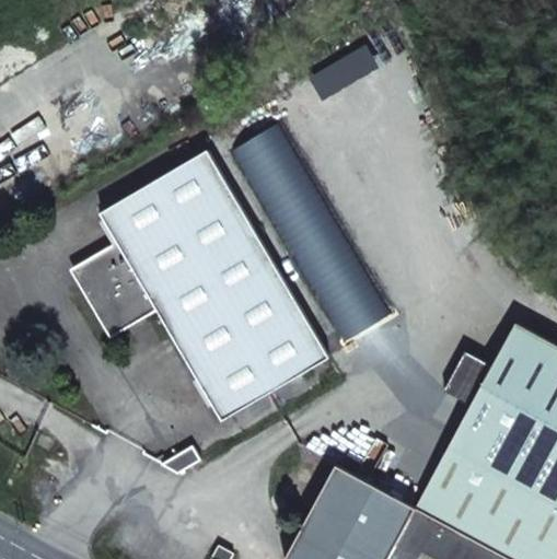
[(207,150),(100,212),(117,240),(97,252),(101,258),(89,265),(86,261),(73,269),(78,278),(74,279),(84,295),(85,289),(111,328),(153,303),(220,418),(327,356),(207,150)]
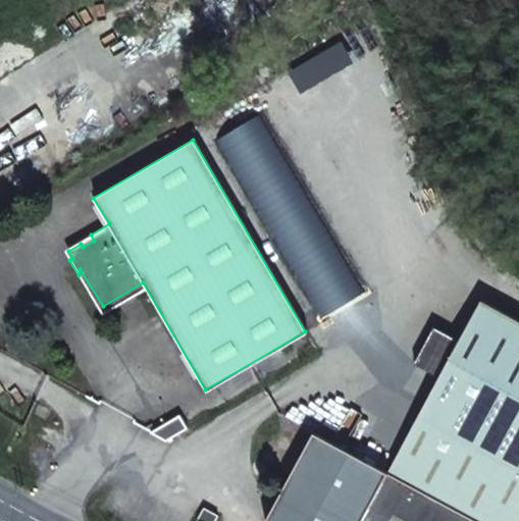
[(417,416),(518,471),(518,324),(479,302),(458,341),(433,326),(413,363),(438,376),(417,416)]
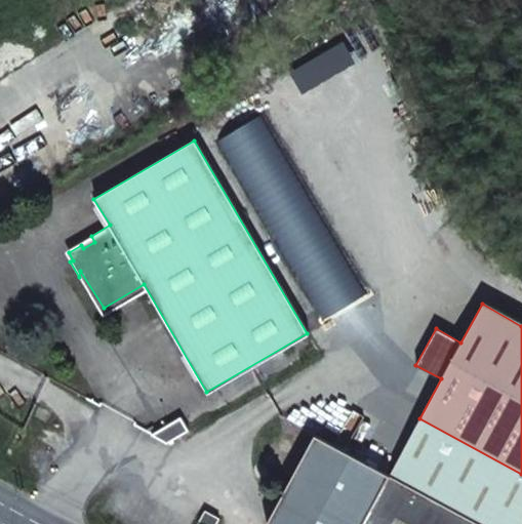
[(178,416),(150,434),(167,443),(187,430),(178,416)]
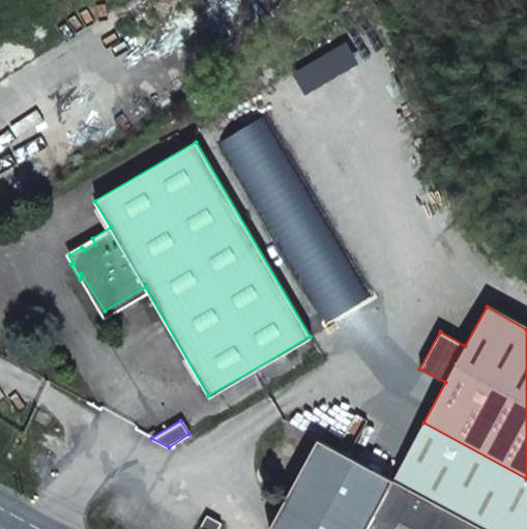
[(422,423),(526,479),(526,478),(423,422),(422,423)]
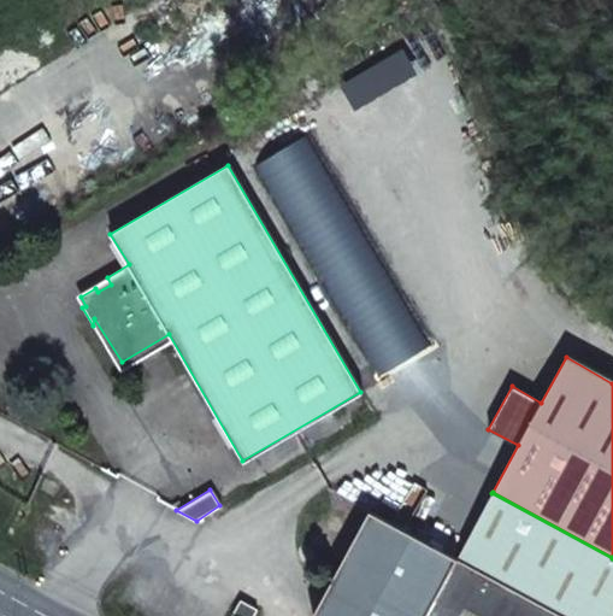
[(612,615),(612,558),(491,493),(455,562),(370,510),(312,615),(612,615)]
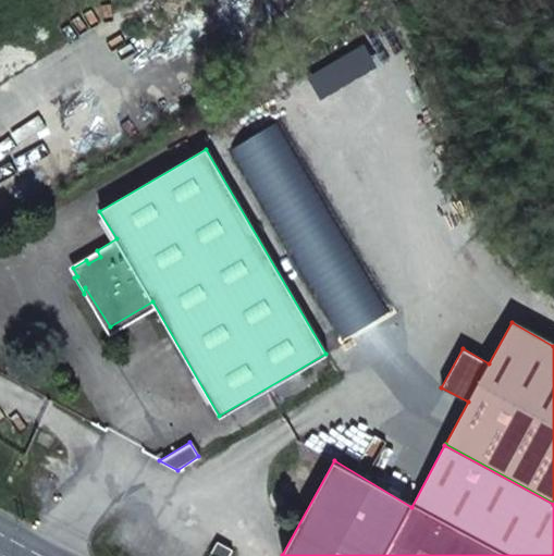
[(416,486),(403,479),(396,489),(410,496),(416,486)]
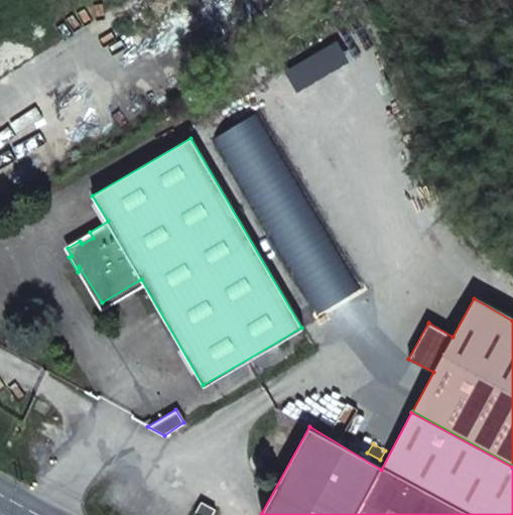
[(200,501),(193,514),(194,514),(210,514),(214,509),(200,501)]
